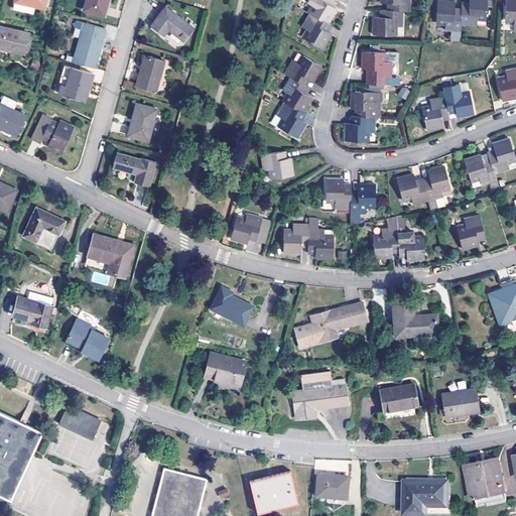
[(87,0),(84,10),(106,16),(109,0),(87,0)]
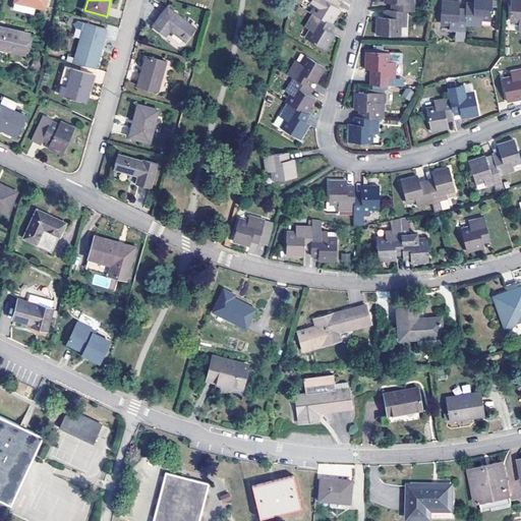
[(341,9),(337,6),(331,3),(332,0),(311,0),(311,2),(316,5),(313,12),(314,12),(331,22),(332,22),(341,9)]
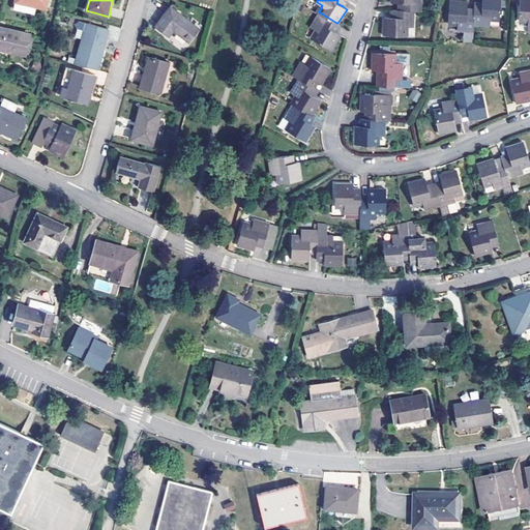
[(405,9),(414,10),(422,10),(421,0),(391,0),(392,3),(398,3),(405,3),(405,9)]
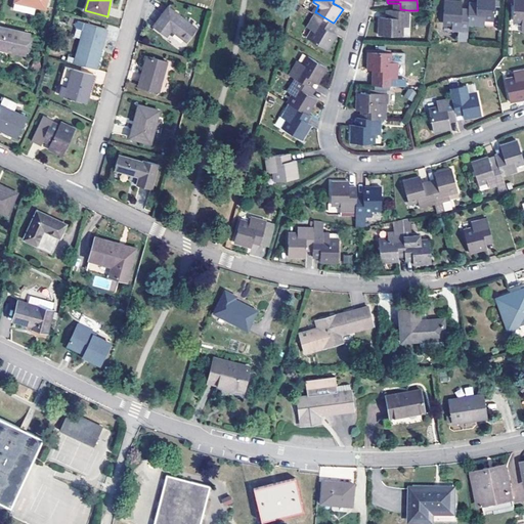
[(453,30),(469,31),(469,24),(470,14),(463,13),(463,5),(463,0),(444,0),(443,22),(453,22),(453,30)]
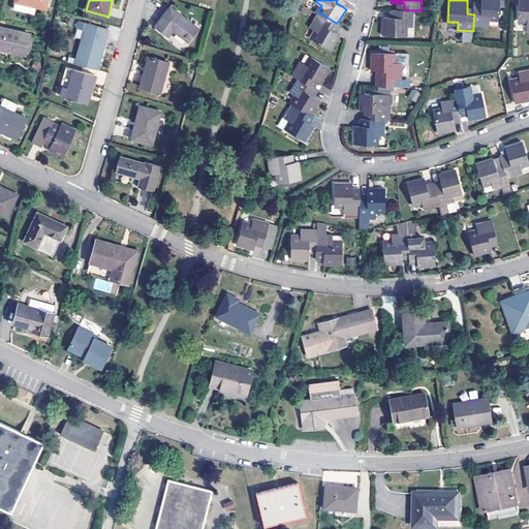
[(474,6),(474,14),(473,24),(490,25),(490,17),(499,18),(500,0),(481,0),(481,6),(474,6)]
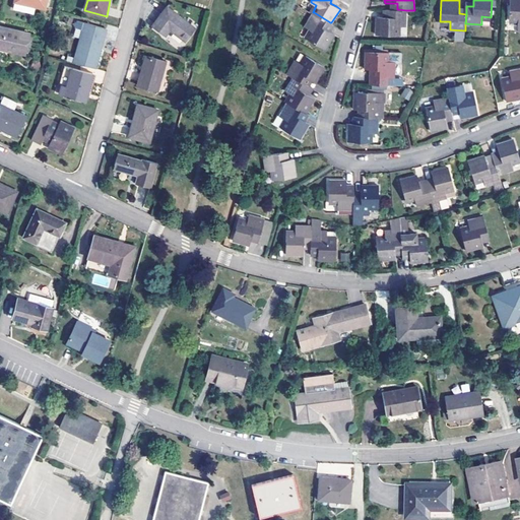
[(518,25),(519,25),(519,0),(511,0),(511,17),(518,18),(518,25)]
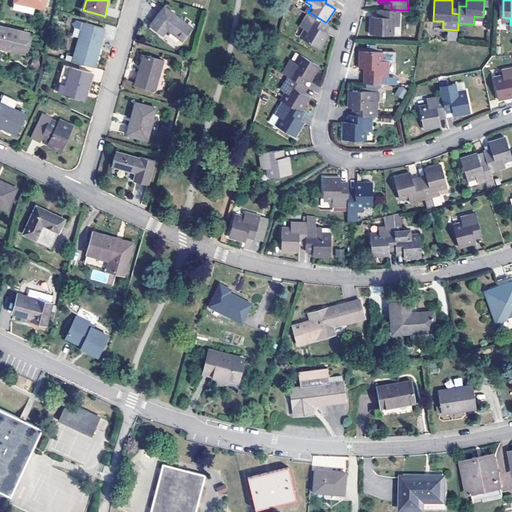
[(182,41),(193,27),(165,6),(159,12),(150,25),(163,35),(168,29),(182,41)]
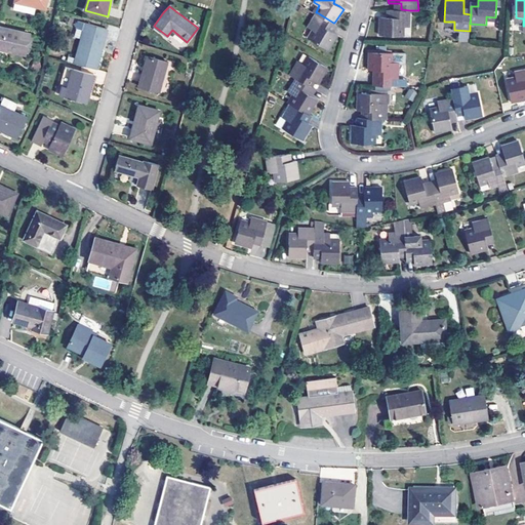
[(410,26),(410,10),(401,9),(394,9),(393,16),(387,16),(380,15),(381,35),(402,35),(402,26),(410,26)]
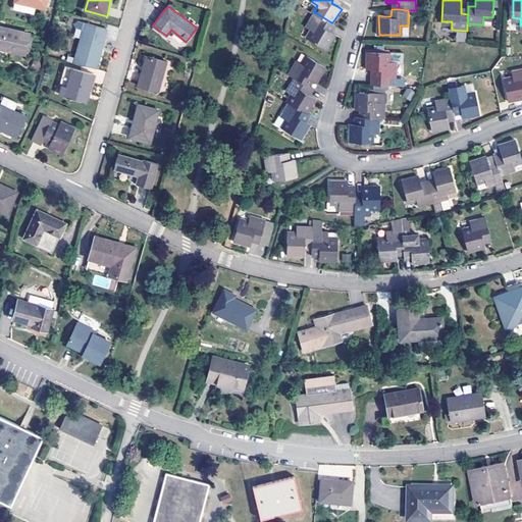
[(331,22),(315,12),(307,28),(313,30),(308,39),(327,49),(336,35),(333,33),(327,29),(331,22)]
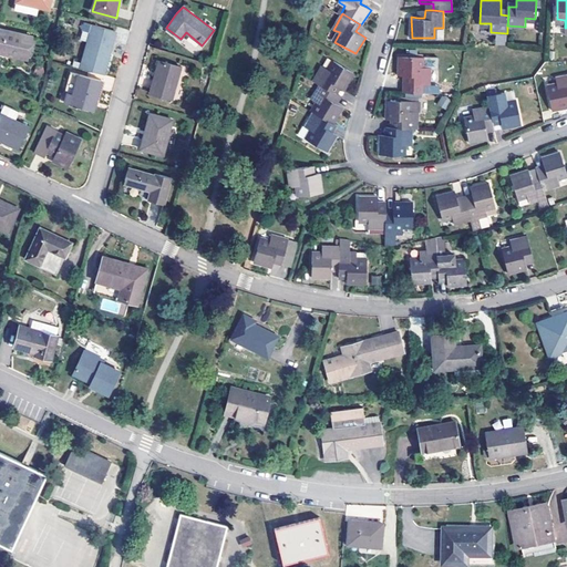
[(82,63),(106,69),(117,30),(84,21),(82,30),(90,32),(82,63)]
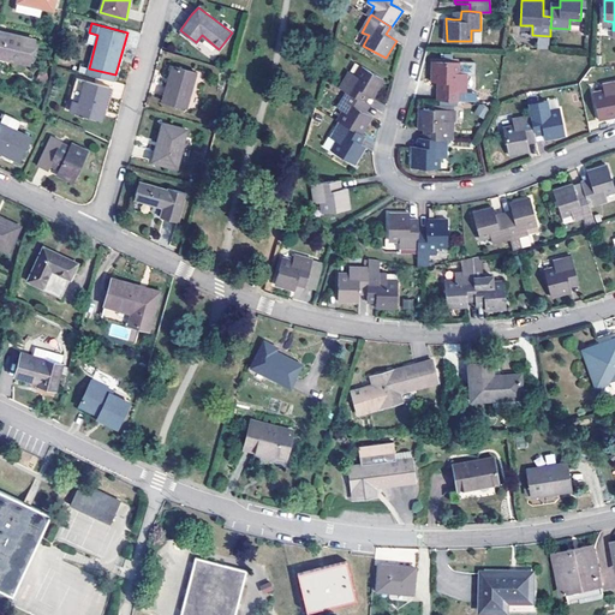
[(386,34),(393,39),(396,30),(392,27),(390,27),(386,34)]
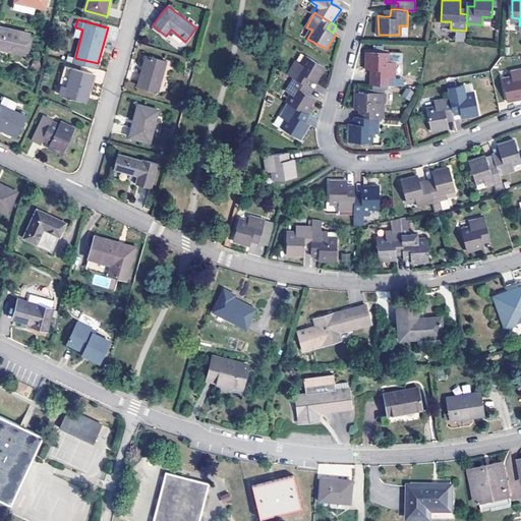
[(0,48),(25,54),(31,33),(0,25),(0,48)]
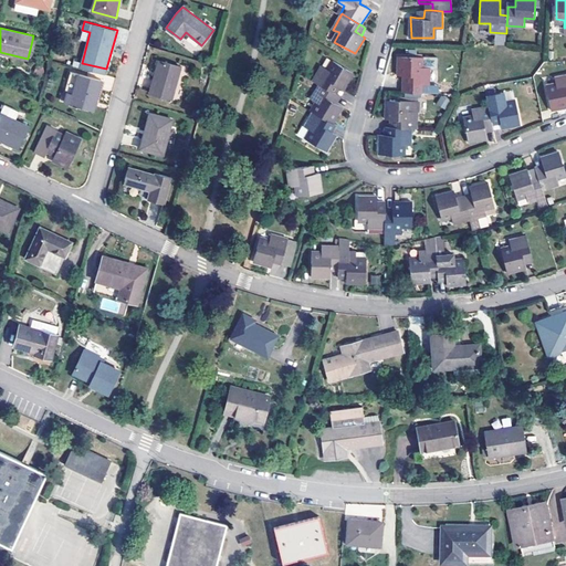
[(409,84),(430,85),(430,66),(420,65),(421,56),(398,55),(398,75),(402,75),(402,84),(409,84)]
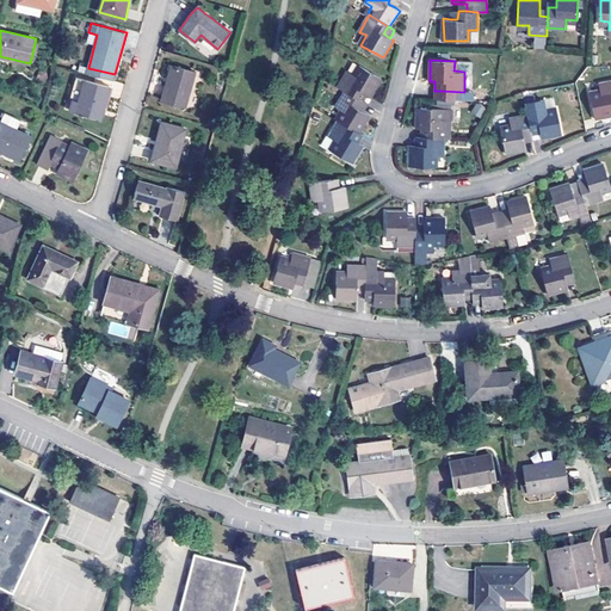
[(345,90),(357,97),(360,88),(369,93),(372,96),(383,78),(360,65),(355,73),(347,69),(339,86),(345,90)]
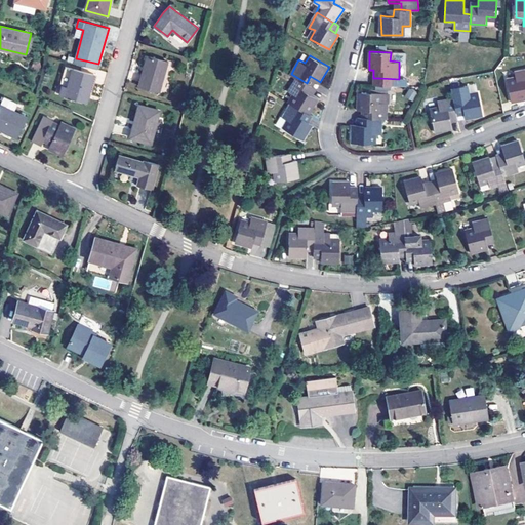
[(139,85),(160,91),(168,62),(148,56),(146,66),(140,81),(139,85)]
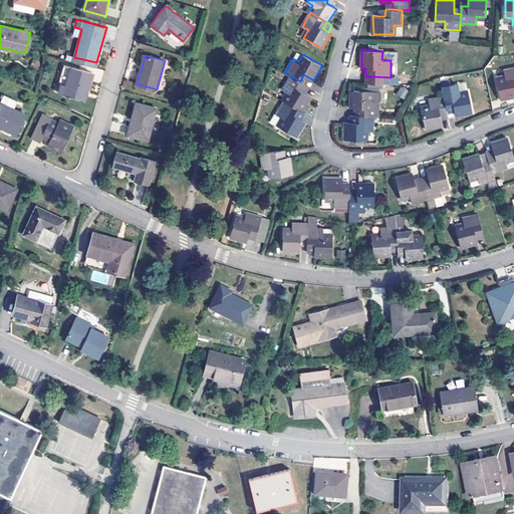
[(67,96),(85,100),(86,97),(93,72),(79,68),(67,65),(62,84),(70,85),(67,96)]
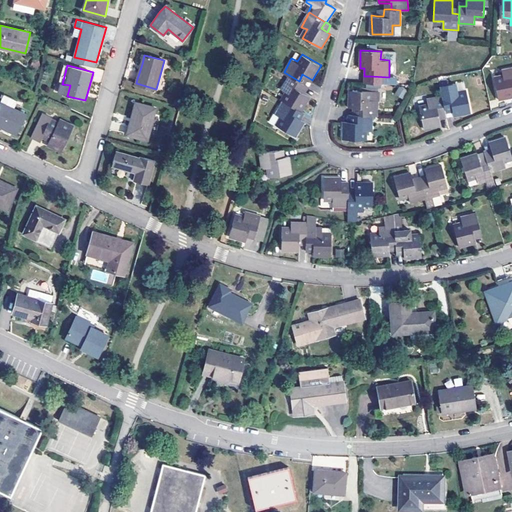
[(511,67),(502,69),(503,78),(495,80),(499,99),(511,96),(511,67)]
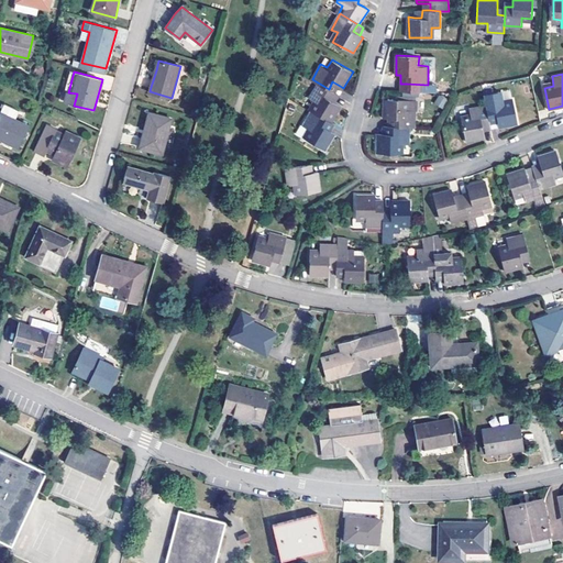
[(329,89),(334,91),(337,94),(340,86),(332,81),(329,89)]
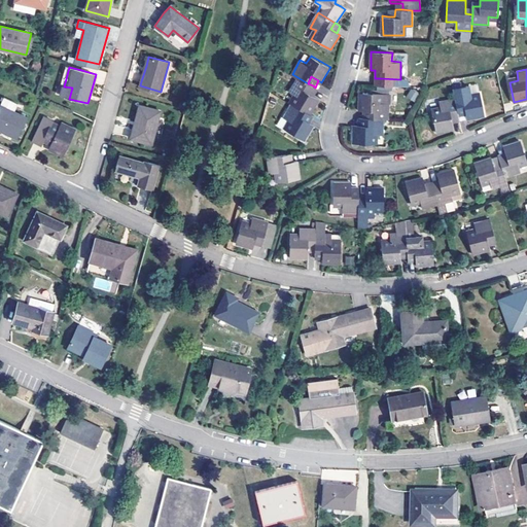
[(320,99),(315,96),(309,93),(313,85),(308,83),(297,77),(290,92),(295,95),(290,103),(292,103),(308,113),(311,114),(320,99)]
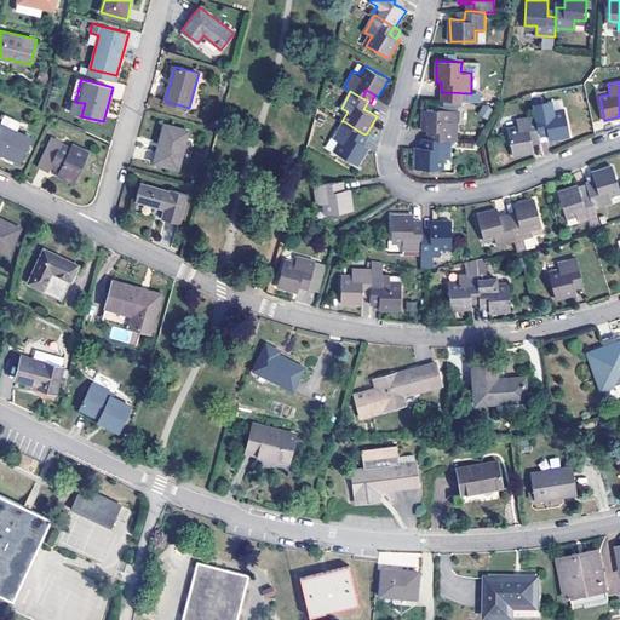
[(537,115),(539,127),(547,126),(549,136),(550,139),(572,136),(567,110),(555,113),(552,103),(544,105),(541,95),(533,97),(537,115)]
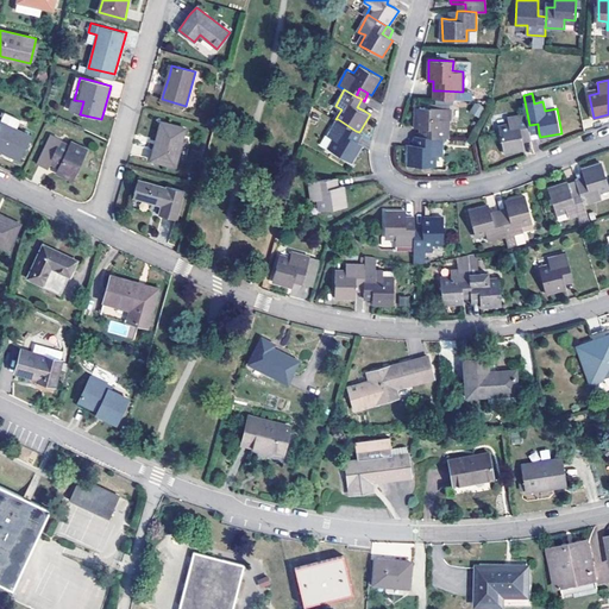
[(357,107),(364,111),(368,104),(364,101),(362,99),(357,107)]
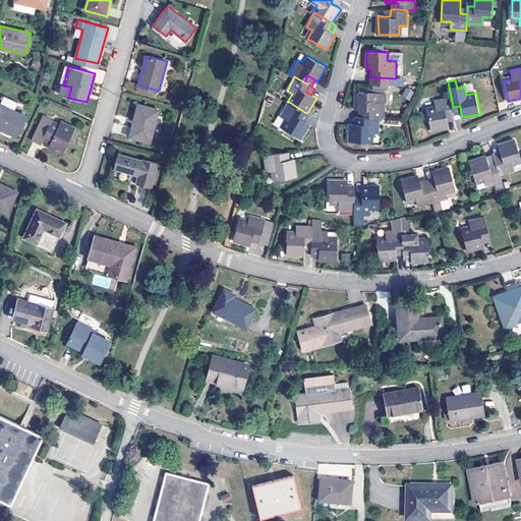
[(476,93),(474,84),(464,87),(466,95),(476,93)]
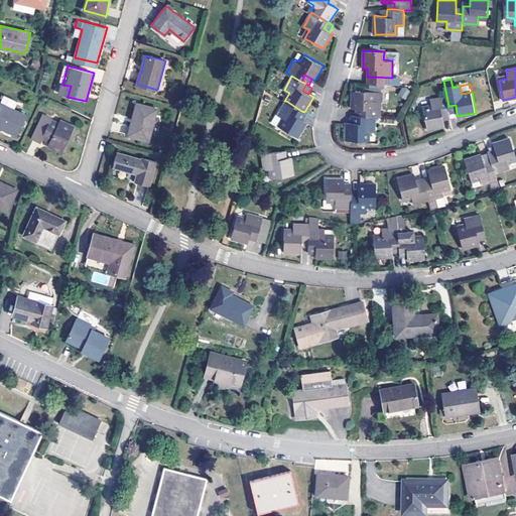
[(60,95),(68,97),(71,86),(62,85),(60,95)]
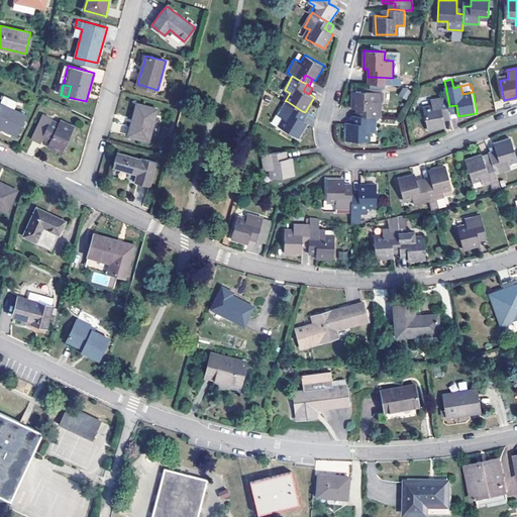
[(403,87),(398,96),(406,100),(411,91),(403,87)]
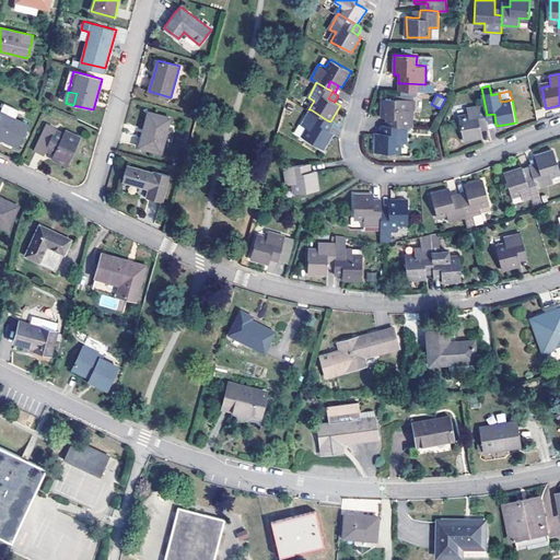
[(395,125),(407,126),(413,126),(415,100),(382,98),(382,118),(385,118),(395,118),(395,125)]
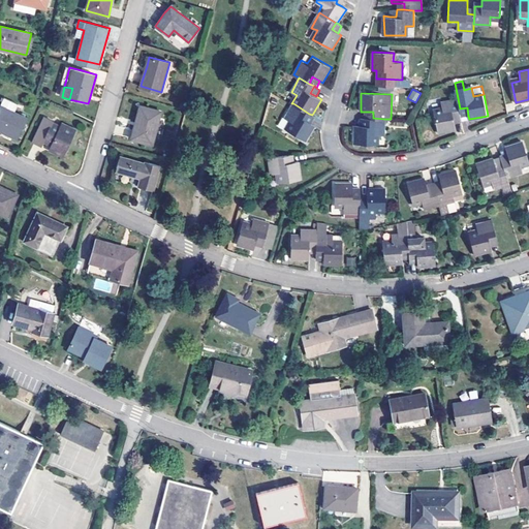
[(0,129),(19,139),(28,119),(14,112),(18,104),(4,97),(0,105),(0,129)]
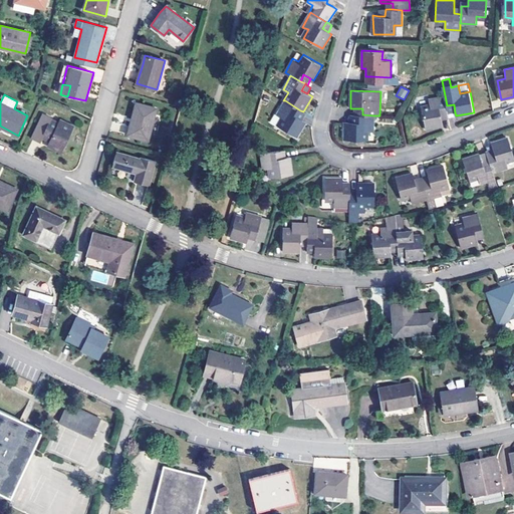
[(447,105),(445,95),(429,99),(431,105),(422,106),(426,129),(443,124),(442,120),(440,114),(449,112),(447,105)]
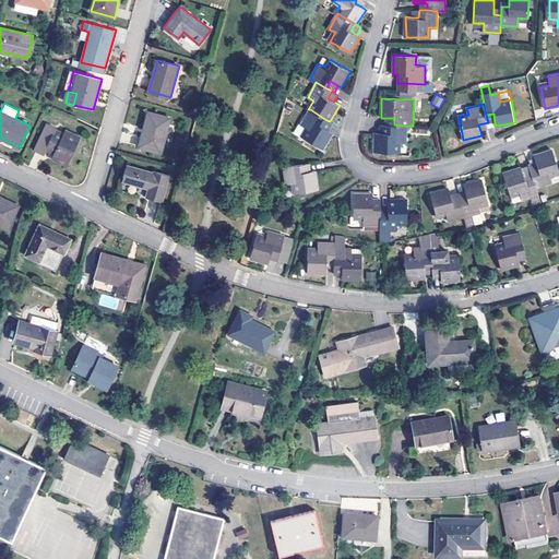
[(326,120),(310,109),(301,125),(307,128),(302,137),(323,149),(333,132),(331,130),(323,126),(326,120)]
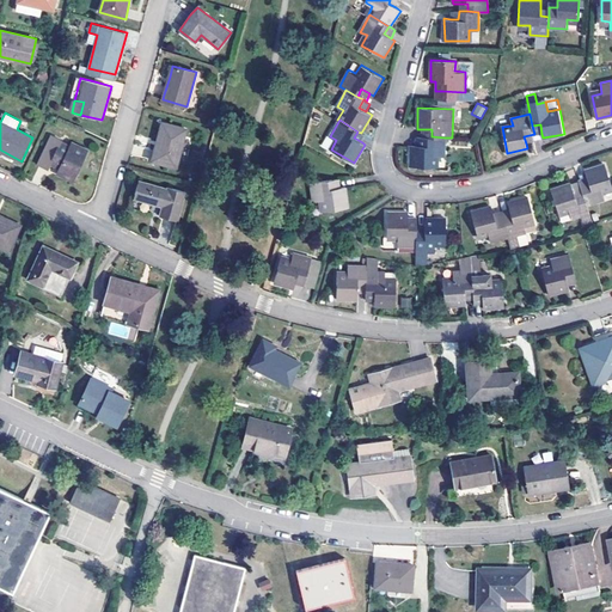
[(153,160),(177,167),(179,160),(185,136),(188,128),(163,121),(157,144),(158,144),(153,160)]
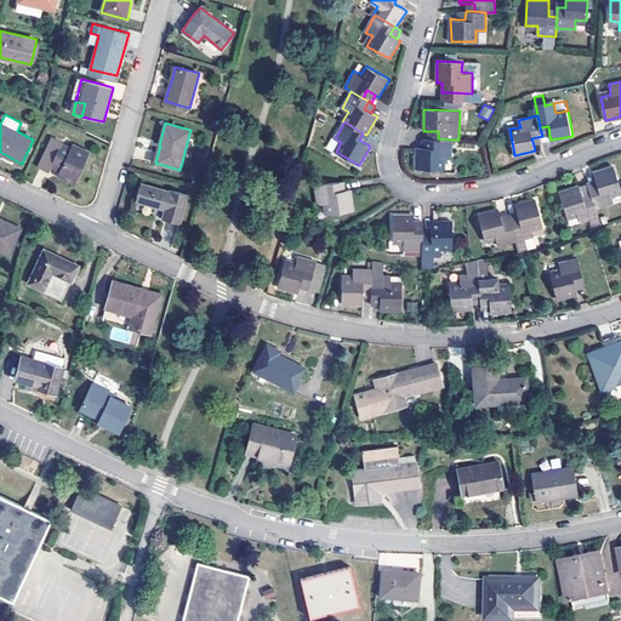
[(540,127),(542,136),(542,137),(550,136),(548,126),(540,127)]
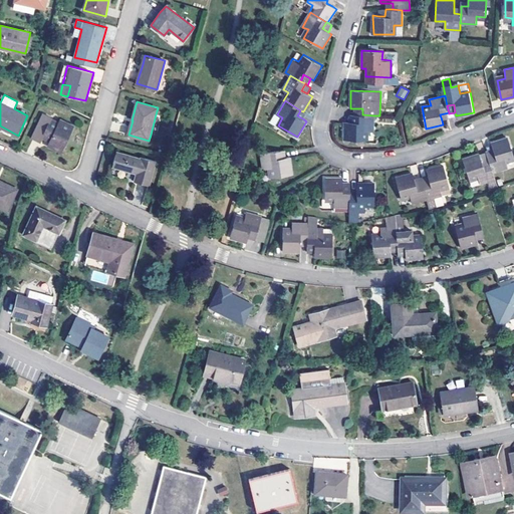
[(297,115),(304,119),(307,114),(303,111),(300,110),(297,115)]
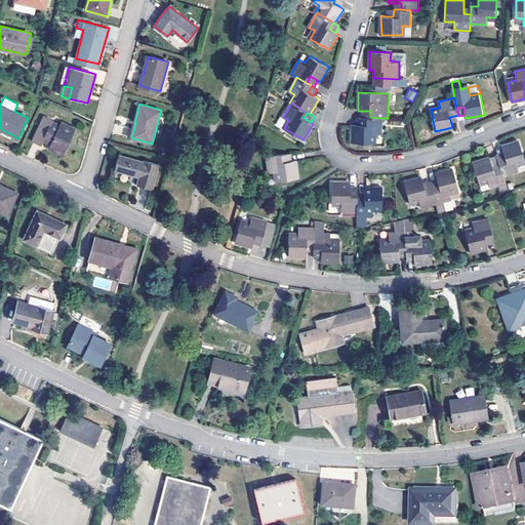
[(49,149),(63,155),(75,128),(62,121),(58,127),(51,124),(53,121),(44,116),(33,140),(41,145),(43,140),(50,145),(49,149)]
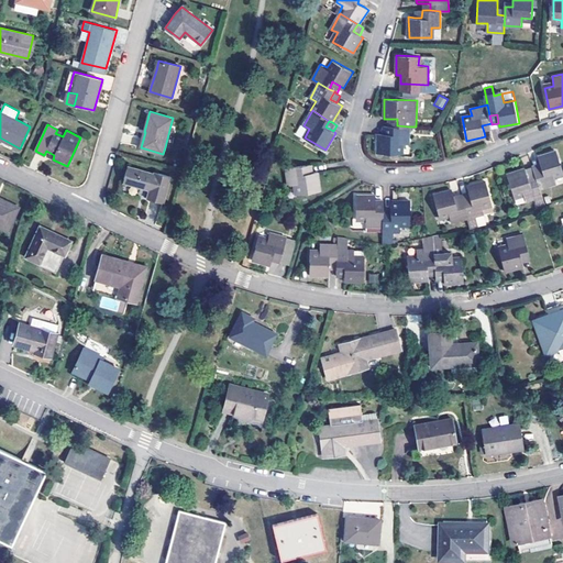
[(409,144),(409,127),(397,125),(390,125),(390,134),(383,134),(378,134),(378,154),(399,154),(400,144),(409,144)]
